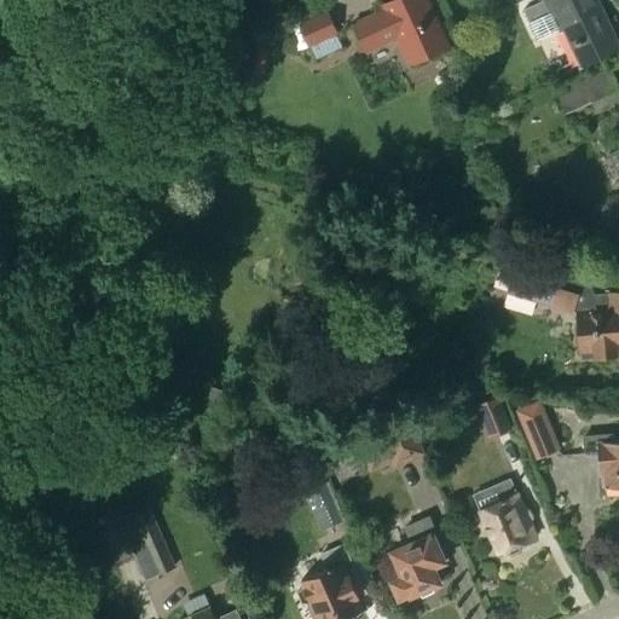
[(424,0),(392,0),(383,5),(386,10),(354,25),(365,50),(398,35),(411,64),(447,47),(424,0)]
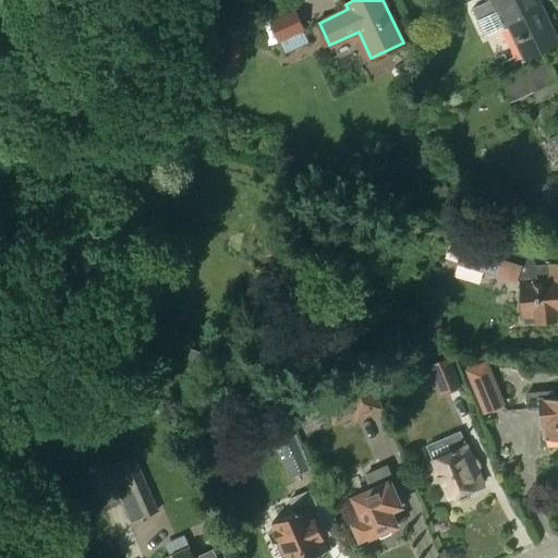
[(557,41),(537,0),(489,0),(472,9),(485,37),(508,25),(524,59),(557,43),(557,41)]
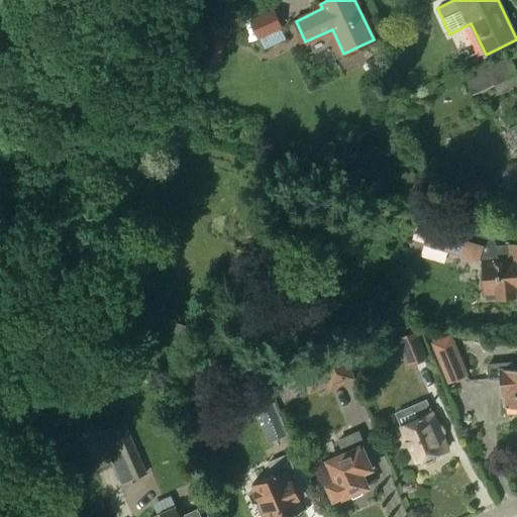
[(281,27),(273,10),(250,20),(259,38),(280,27),(281,27)]
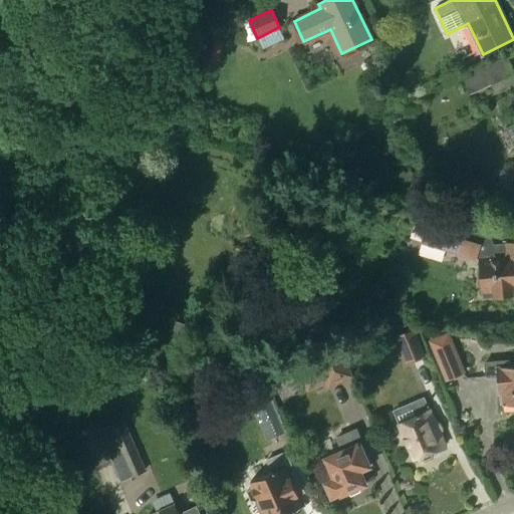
[(201,61),(216,66),(224,43),(209,38),(201,61)]
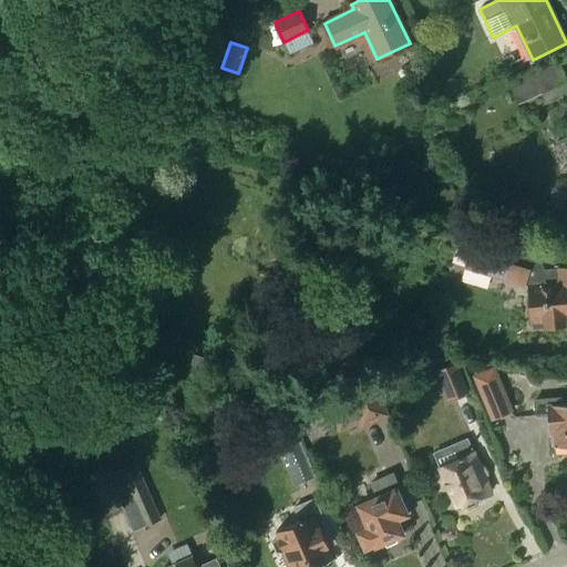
[(518,105),(566,83),(566,80),(560,64),(511,86),(518,105)]
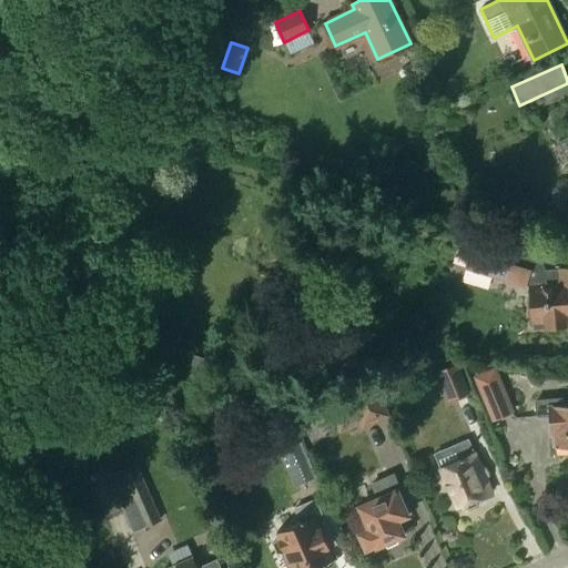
[(516,250),(543,257),(546,243),(520,235),(520,236),(516,235),(511,246),(516,249),(516,250)]
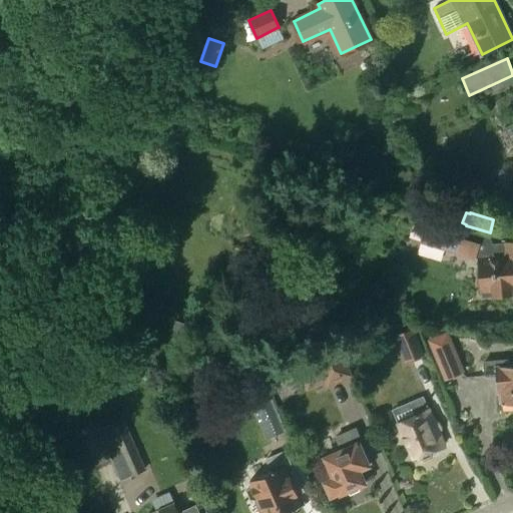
[(512,240),(492,243),(490,236),(428,216),(420,242),(477,260),(480,293),(492,291),(493,297),(512,295),(511,289),(512,288),(512,240)]
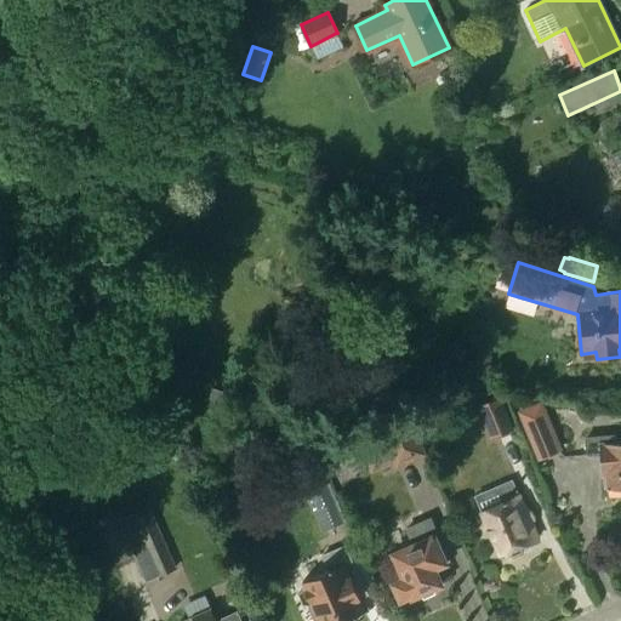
[(211,388),(206,403),(222,408),(227,393),(211,388)]
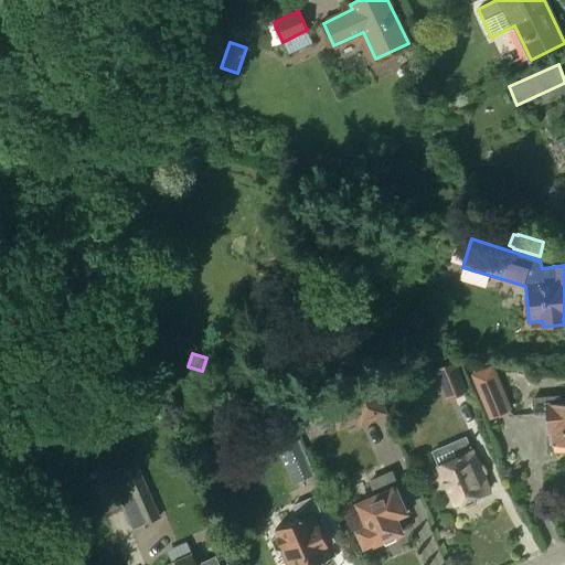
[(436,365),(446,388),(465,382),(456,359),(436,365)]
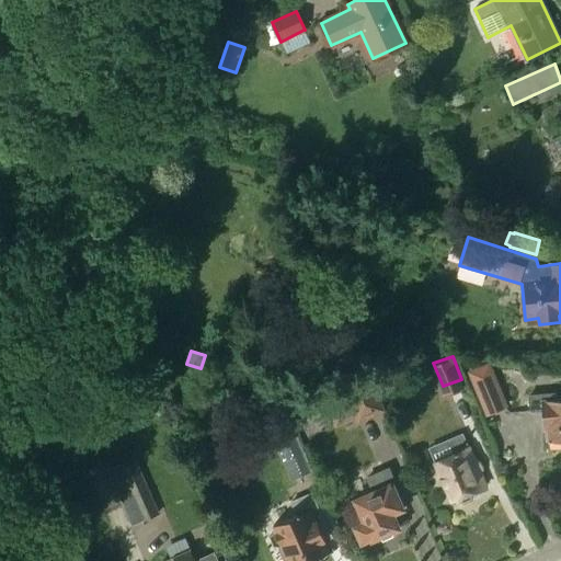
[(507,408),(493,371),(471,380),(487,416),(507,408)]
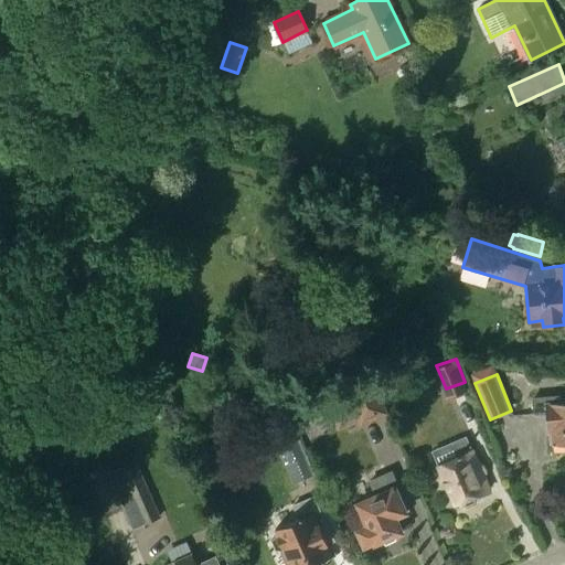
[(564,395),(533,398),(534,414),(546,413),(547,430),(551,430),(552,444),(564,443),(564,395)]
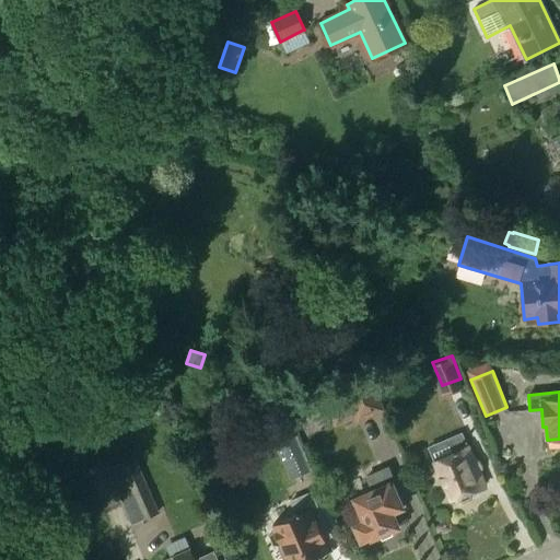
[(432,462),(448,501),(456,499),(464,501),(470,499),(473,491),(486,486),(469,446),(467,447),(462,433),(448,439),(455,453),(448,455),(443,442),(429,447),(434,461),(432,462)]
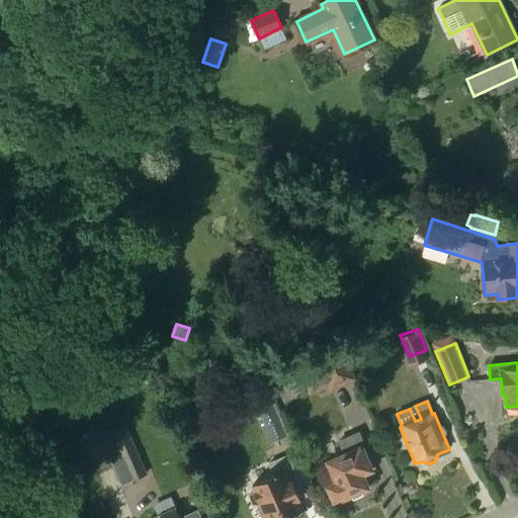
[(258,412),(268,437),(286,429),(275,404),(258,412)]
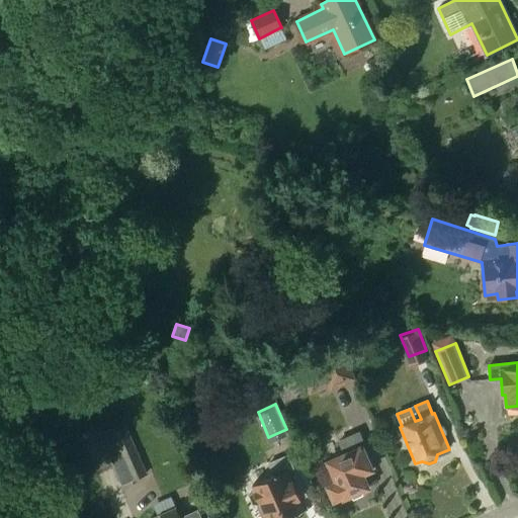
[(343,497),(343,499),(350,496),(354,499),(362,495),(362,491),(368,488),(362,475),(372,469),(362,447),(364,446),(358,432),(339,441),(345,454),(327,461),(336,483),(327,487),(334,501),(343,497)]
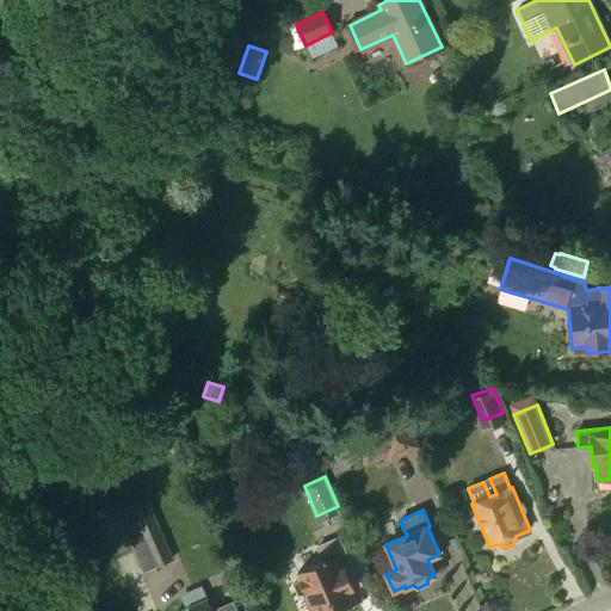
[(172,560),(159,529),(130,541),(143,572),(172,560)]
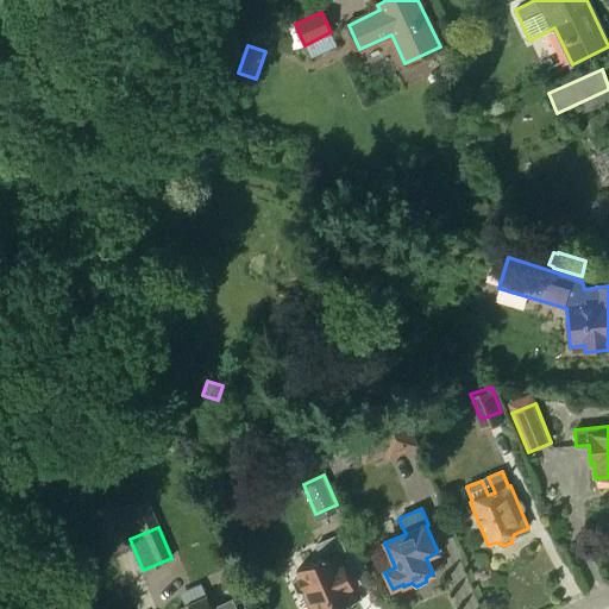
[(350,578),(355,576),(347,560),(343,563),(339,554),(344,552),(338,538),(318,547),(324,560),(296,572),(299,577),(295,578),(292,582),(296,592),(302,594),(305,592),(312,608),(338,608),(359,600),(350,578)]
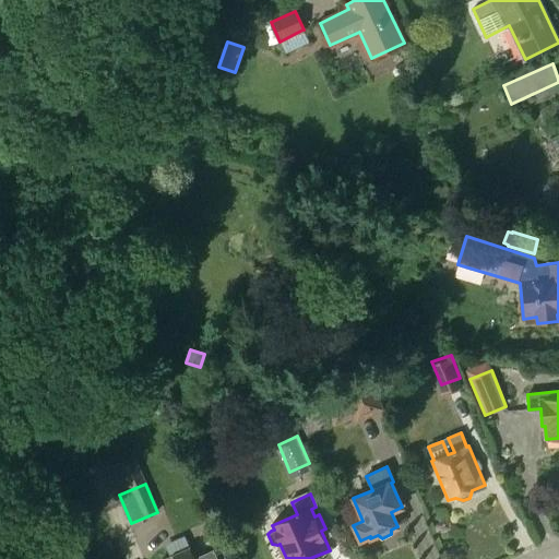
[(166,548),(170,557),(165,558),(215,558),(213,551),(194,558),(193,558),(185,539),(166,548)]
